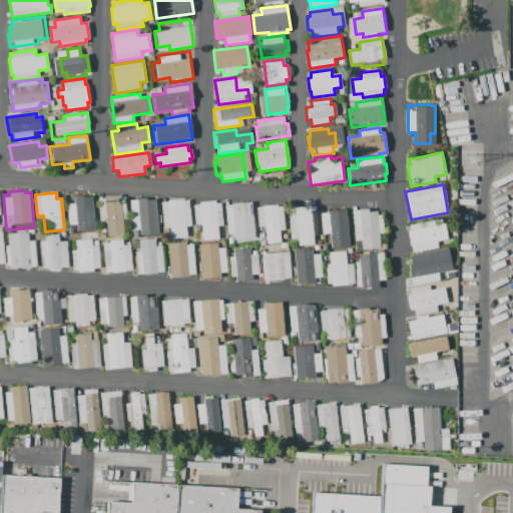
[(92,194),(95,222),(90,222),(91,231),(76,232),(75,220),(69,221),(67,197),(92,194)]
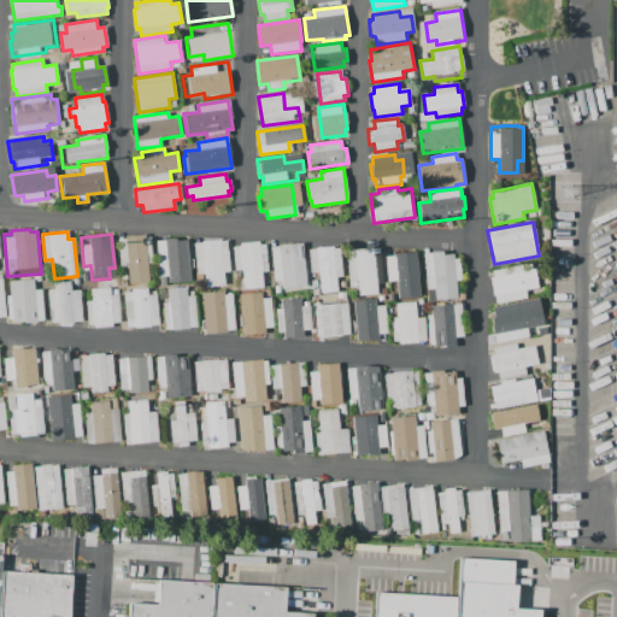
[(129,282),(128,270),(121,270),(118,240),(124,239),(124,236),(146,235),(146,238),(150,238),(152,264),(148,265),(150,281),(129,282)]
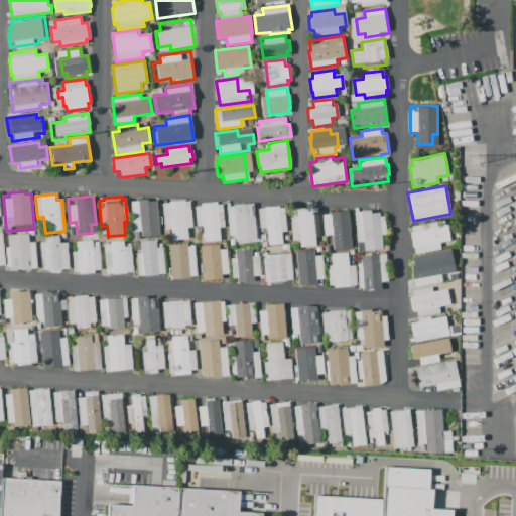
[(159,236),(141,237),(141,231),(134,231),(131,202),(156,200),(159,236)]
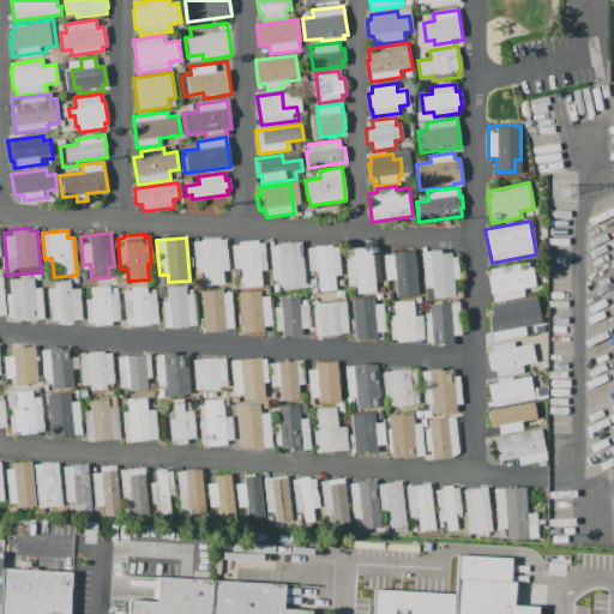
[(227,239),(229,269),(223,270),(224,283),(204,286),(203,272),(197,274),(194,242),(202,241),(202,239),(220,238),(220,240),(227,239)]
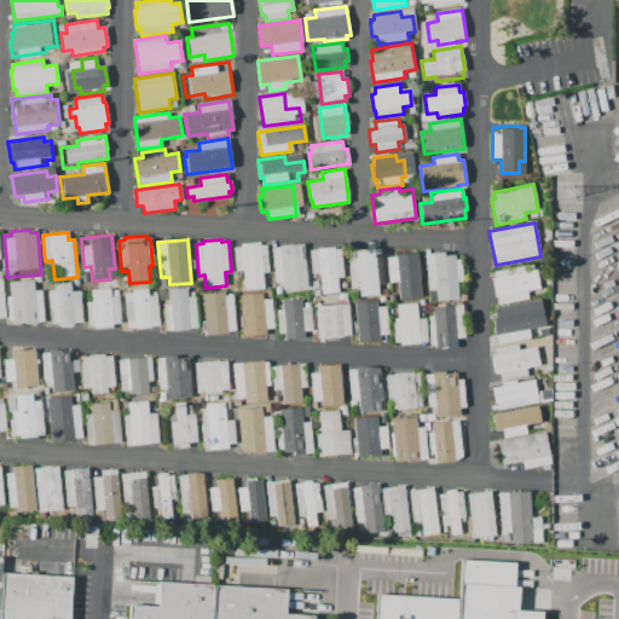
[(264,289),(246,290),(243,271),(237,272),(235,247),(241,247),(241,243),(260,242),(260,244),(266,244),(268,272),(262,272),(264,289)]
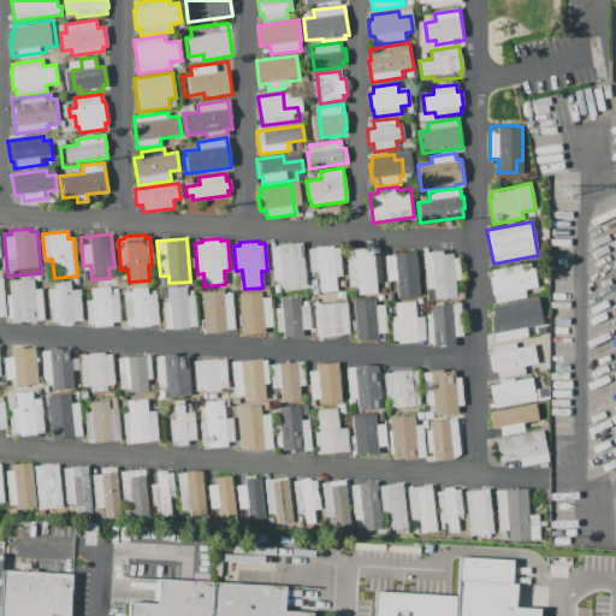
[(301,243),(304,286),(282,289),(280,280),(273,282),(270,246),(301,243)]
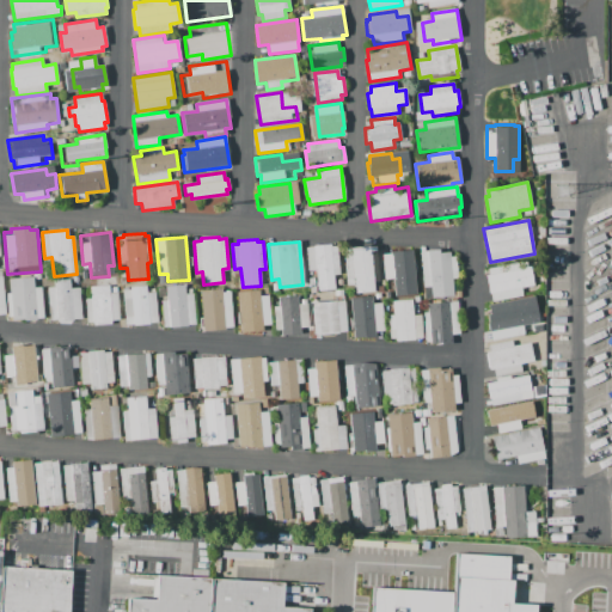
[(319,289),(317,270),(308,271),(306,248),(336,244),(340,275),(335,275),(336,288),(319,289)]
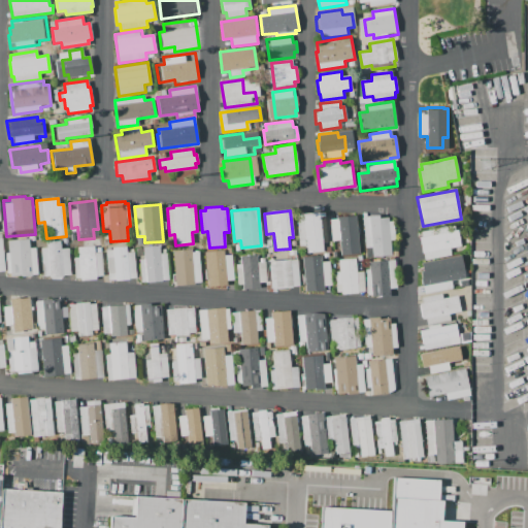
[(325,211),(328,242),(323,243),(324,252),(307,253),(306,240),(304,240),(300,240),(298,213),(325,211)]
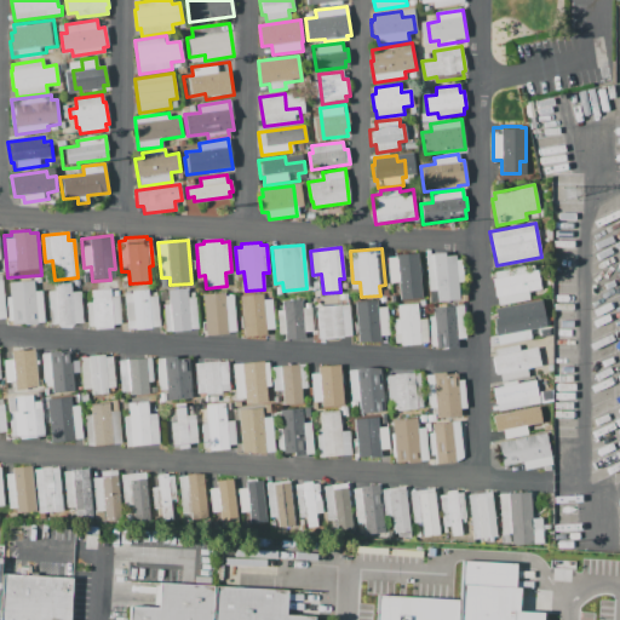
[(400,299),(399,292),(390,292),(386,256),(414,253),(415,256),(419,254),(422,280),(417,280),(419,298),(400,299)]
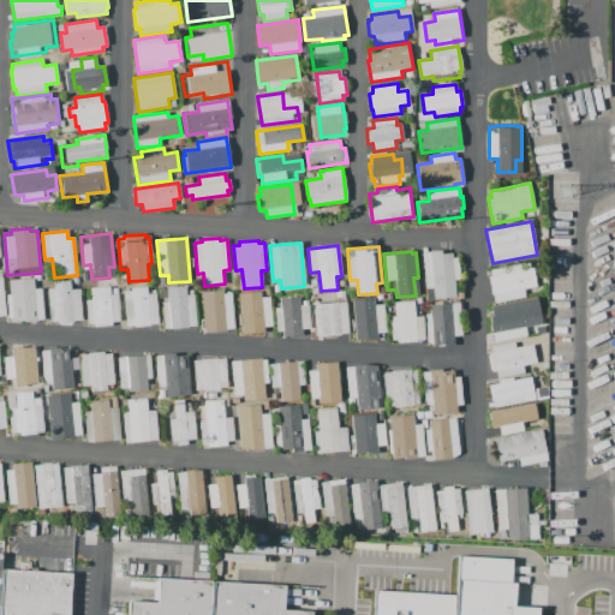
[(423,252),(441,251),(441,254),(451,252),(452,257),(458,257),(460,280),(453,280),(455,298),(433,300),(431,288),(427,288),(423,252)]
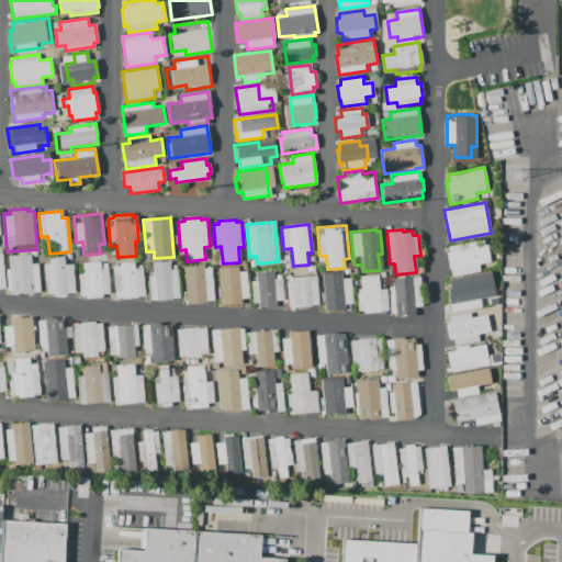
[(491,263),(479,266),(480,271),(451,277),(447,253),(449,253),(448,246),(484,239),(485,245),(487,245),(491,263)]
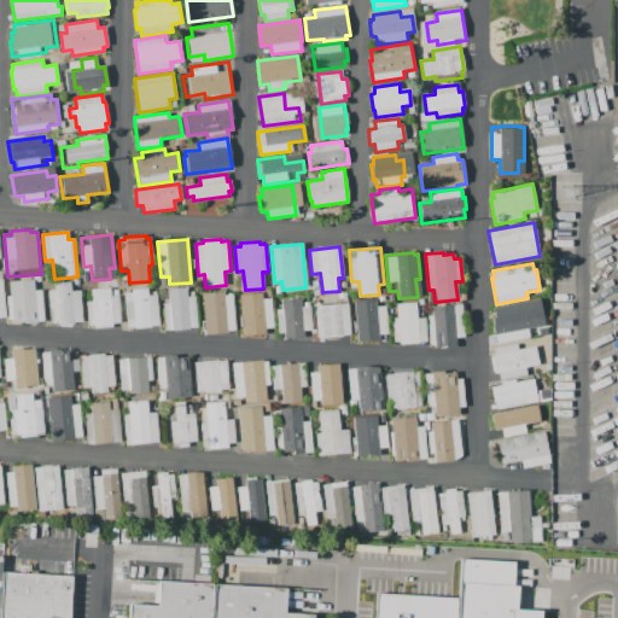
[(10,281),(34,279),(35,291),(41,290),(45,322),(15,326),(13,320),(10,320),(7,296),(11,296),(10,281)]
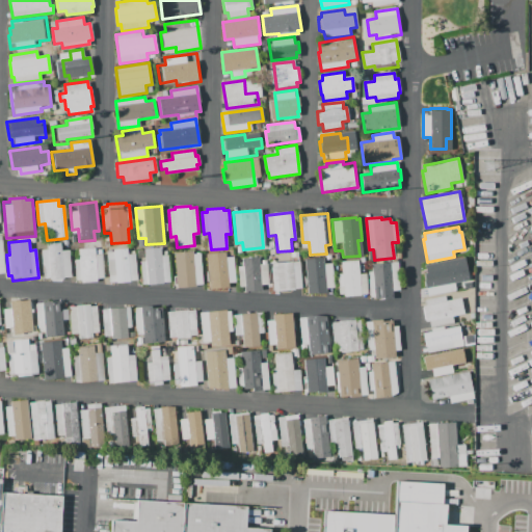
[(71,277),(63,278),(64,280),(49,281),(49,280),(44,280),(41,250),(48,249),(47,244),(60,243),(61,249),(69,249),(71,277)]
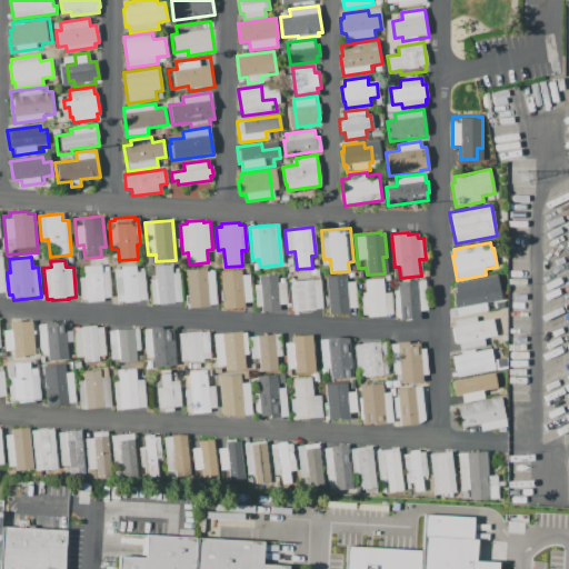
[(83,266),(100,265),(101,272),(110,271),(112,298),(103,299),(105,301),(87,303),(87,300),(80,300),(79,279),(85,278),(83,266)]
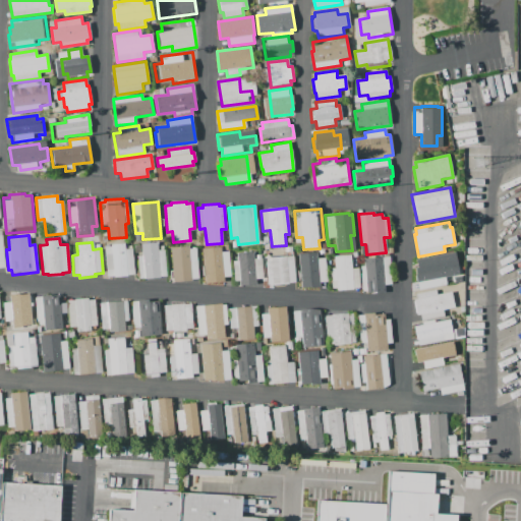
[(166,277),(139,279),(137,255),(141,255),(140,244),(158,242),(158,251),(163,250),(166,277)]
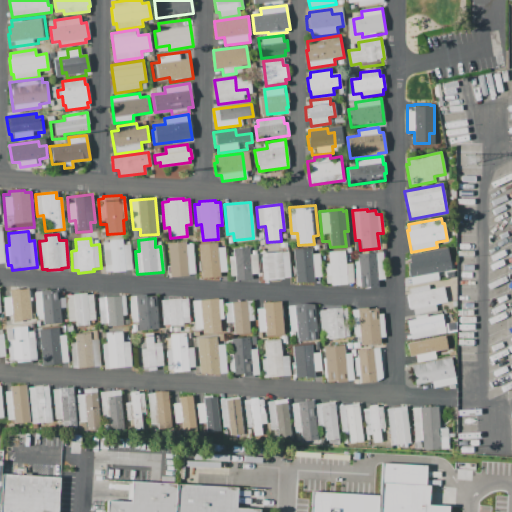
[(132,269),(105,272),(103,242),(109,241),(109,240),(122,239),(122,245),(130,244),(132,269)]
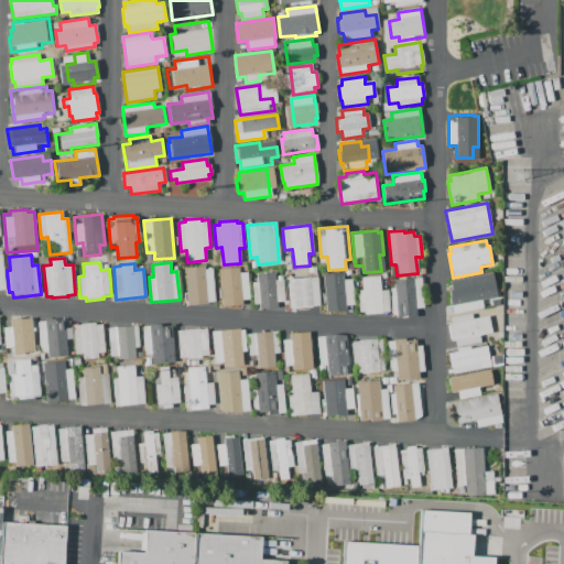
[(213,268),(216,302),(188,305),(185,268),(205,266),(205,269),(213,268)]
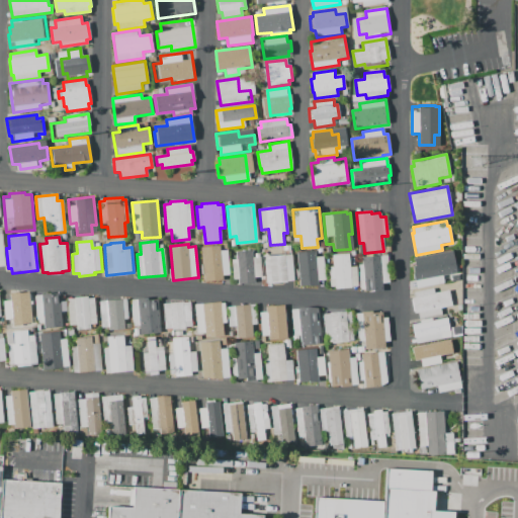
[(230,279),(200,282),(198,268),(199,267),(198,259),(200,259),(199,247),(220,245),(221,253),(228,252),(230,279)]
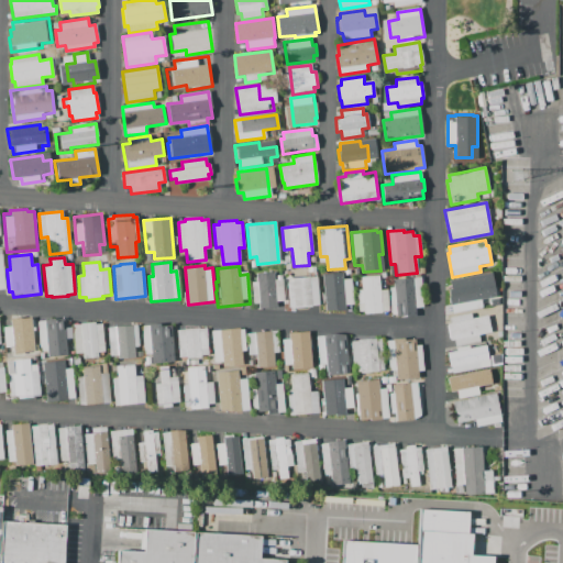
[(329,273),(343,272),(344,280),(351,280),(353,309),(332,311),(329,273)]
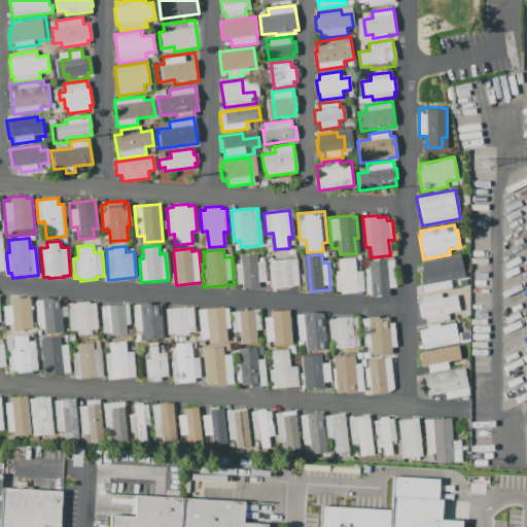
[(256,255),(257,261),(265,261),(267,281),(259,282),(259,288),(243,289),(242,283),(238,284),(236,265),(240,265),(240,256),(256,255)]
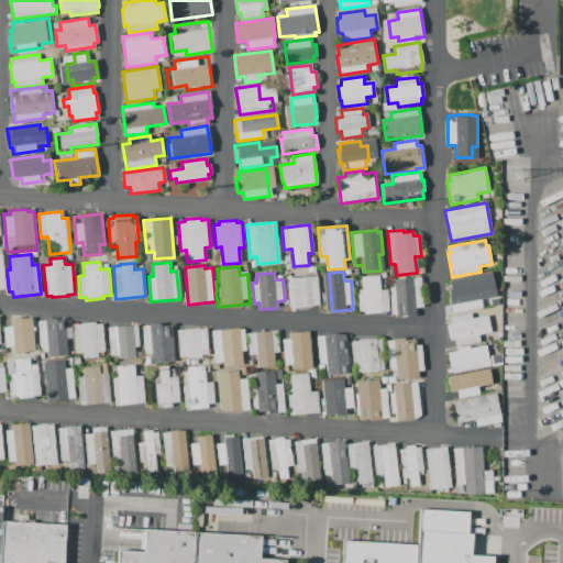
[(388,311),(382,311),(382,313),(364,315),(364,313),(360,313),(357,290),(363,289),(361,276),(378,274),(381,290),(387,290),(388,311)]
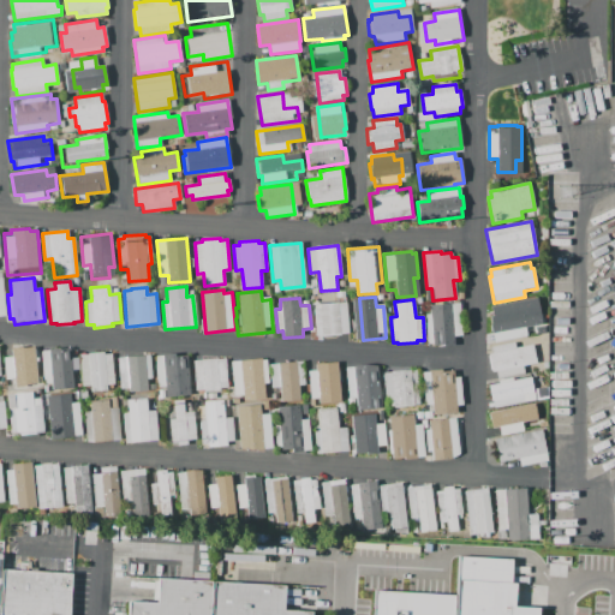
[(350,333),(318,335),(316,308),(320,308),(320,304),(347,302),(350,333)]
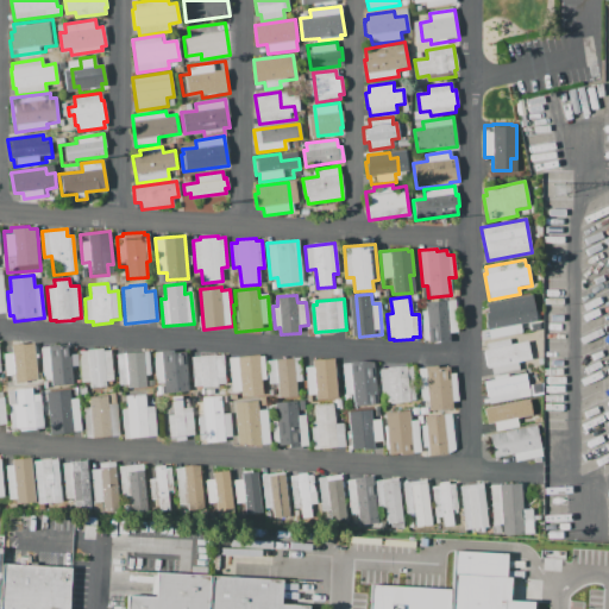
[(456,299),(458,332),(450,333),(451,343),(437,344),(435,340),(425,341),(421,311),(426,311),(426,302),(431,301),(431,300),(440,300),(440,301),(456,299)]
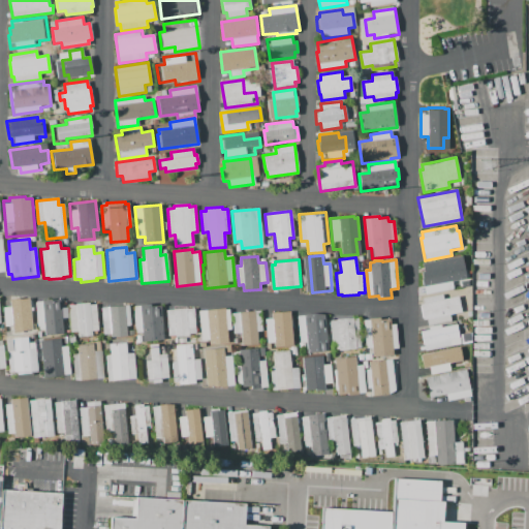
[(425,293),(421,271),(423,271),(422,266),(441,261),(442,267),(459,263),(462,279),(448,282),(449,289),(425,293)]
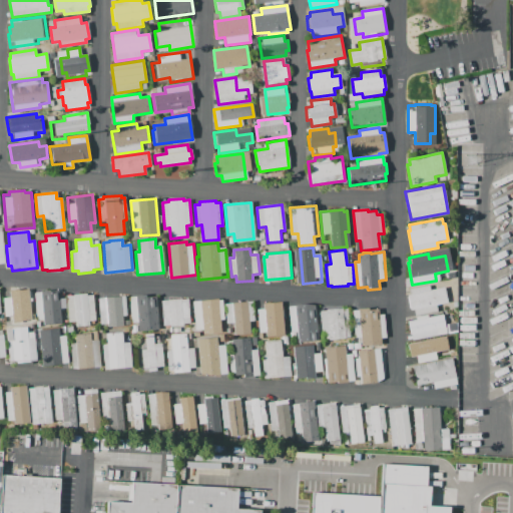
[(414,317),(413,310),(410,311),(407,295),(410,294),(409,290),(429,286),(430,291),(444,288),(447,304),(437,306),(438,312),(414,317)]
